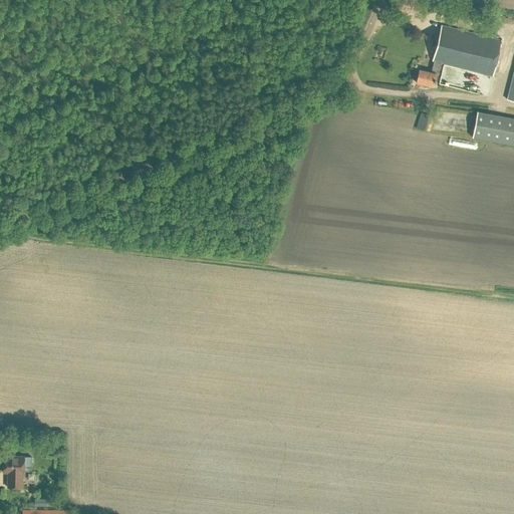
[(441,25),(432,61),(434,61),(431,72),(418,69),(414,82),(432,87),(435,73),(438,74),(441,63),(491,76),(499,40),(441,25)]
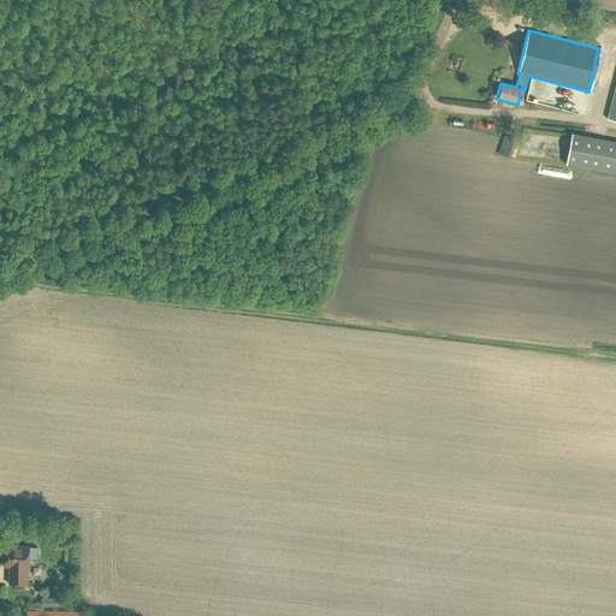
[(535,80),(531,101),(550,105),(554,83),(535,80)]
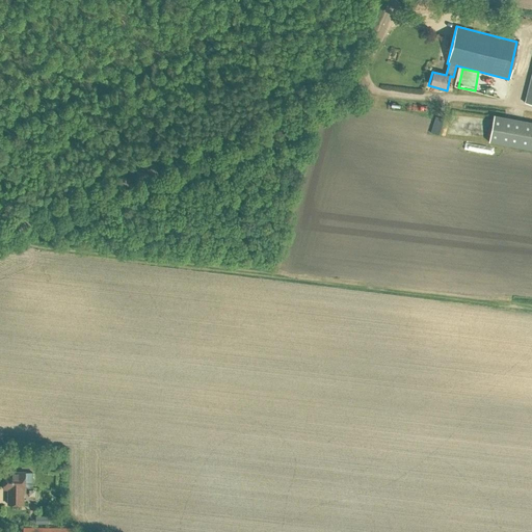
[(531,123),(494,114),(487,140),(531,150),(531,123)]
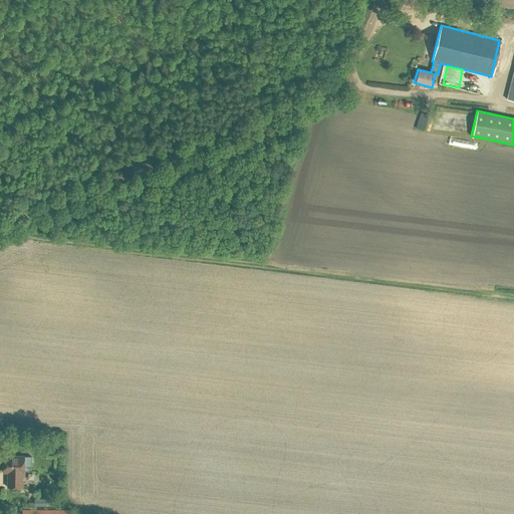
[(424,130),(429,114),(421,112),(416,127),(424,130)]
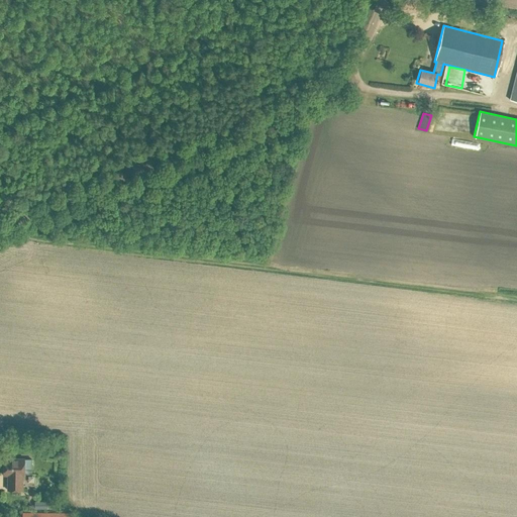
[(3,475),(7,475),(7,488),(22,489),(22,475),(23,475),(24,457),(4,457),(3,475)]
